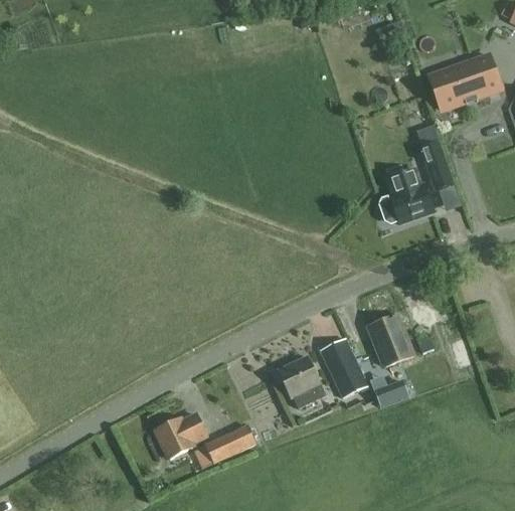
[(392,56),(395,67),(410,64),(408,53),(392,56)]
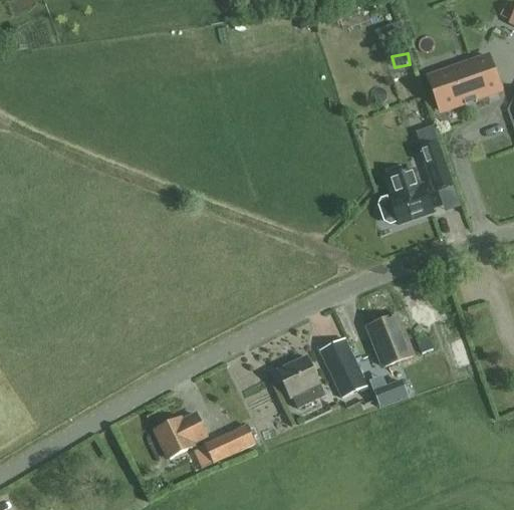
[(435,77),(446,107),(464,100),(465,103),(466,102),(465,99),(474,95),(475,99),(477,99),(476,96),(500,88),(488,54),(451,67),(453,71),(435,77)]
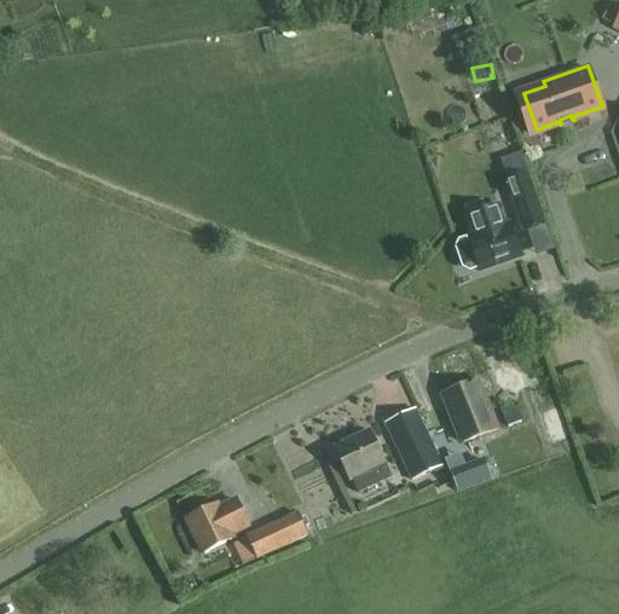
[(513,157),(525,152),(508,113),(496,117),(513,157)]
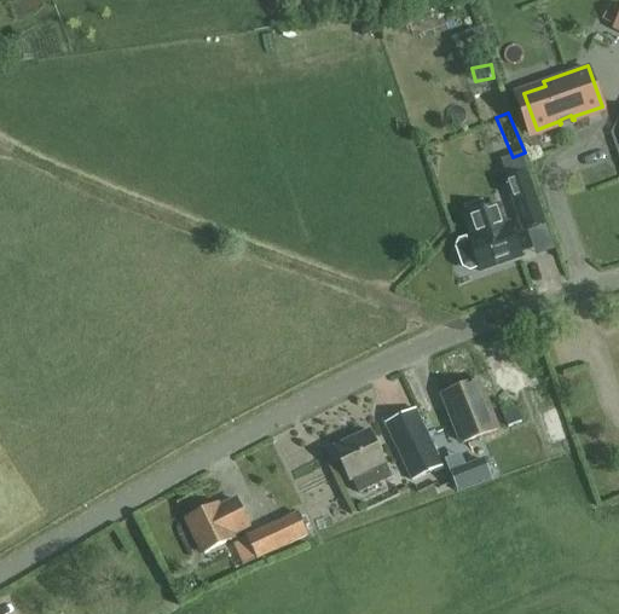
[(570,143),(582,184),(593,181),(580,139),(570,143)]
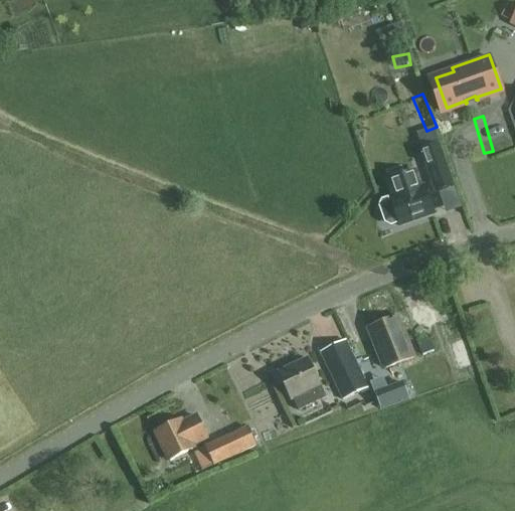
[(440,141),(423,147),(439,188),(454,183),(440,141)]
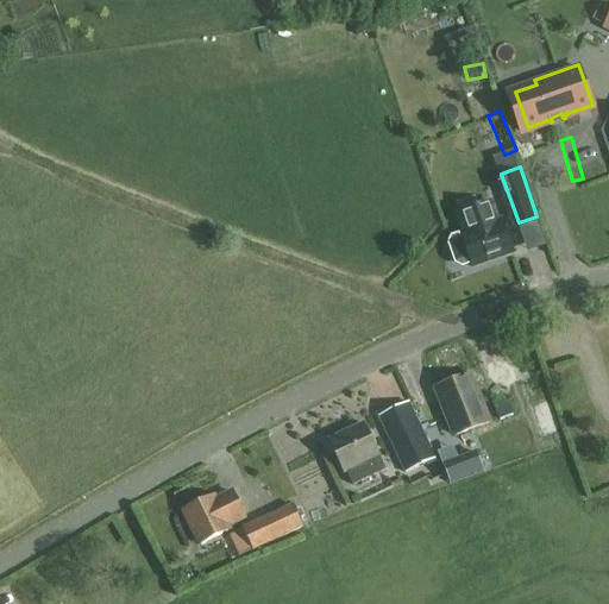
[(514,249),(503,216),(497,219),(490,199),(459,209),(466,230),(460,231),(472,264),(514,249)]
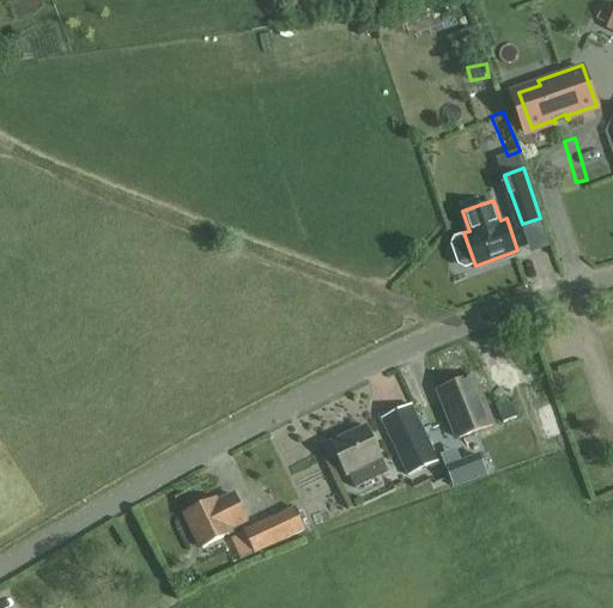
[(321,262),(317,273),(341,281),(345,271),(321,262)]
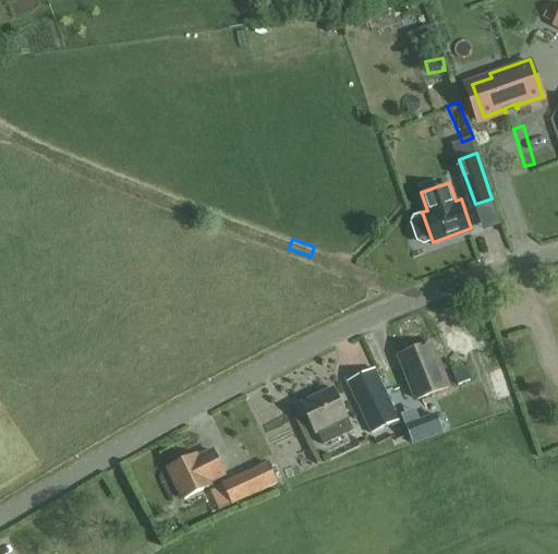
[(416,397),(449,384),(432,339),(398,353),(411,387),(413,386),(416,397)]
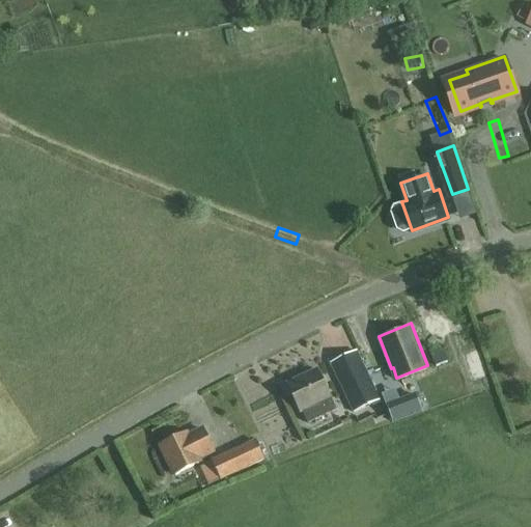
[(354,411),(382,397),(357,347),(329,360),(354,411)]
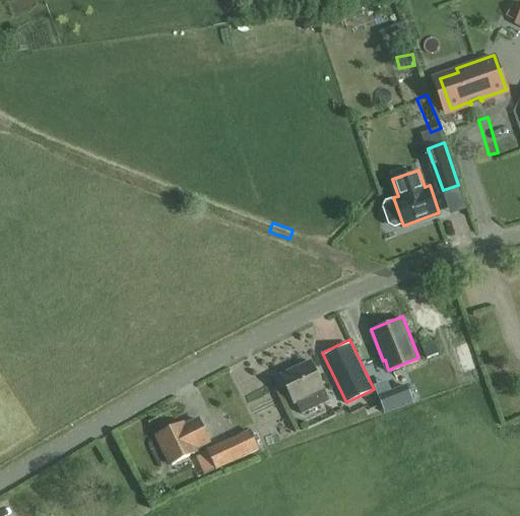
[(323,387),(324,387),(311,359),(280,374),(294,401),(296,400),(301,411),(329,399),(323,387)]
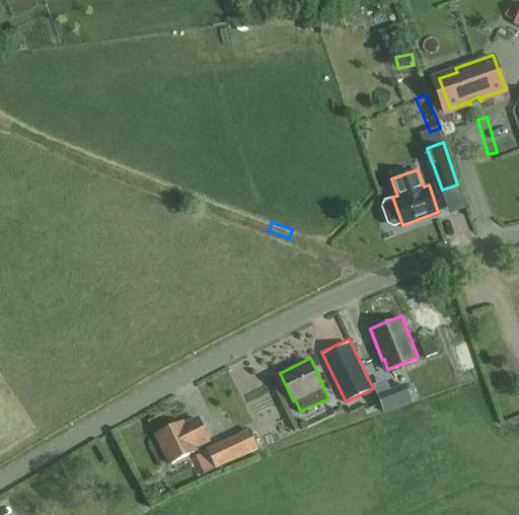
[(405,384),(389,390),(394,403),(411,396),(405,384)]
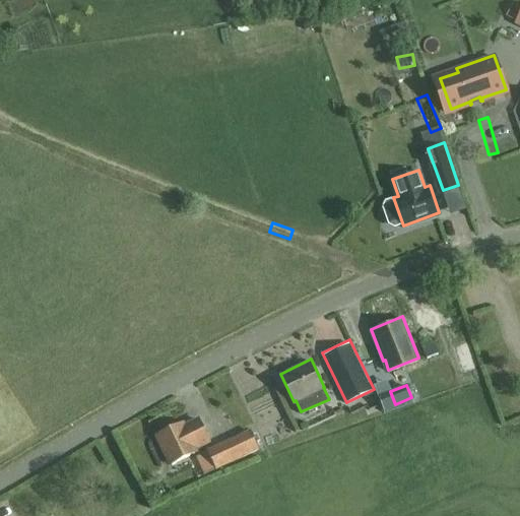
[(169,426),(160,430),(160,432),(156,434),(170,462),(196,450),(194,446),(209,440),(198,417),(184,425),(182,422),(170,428),(169,426)]
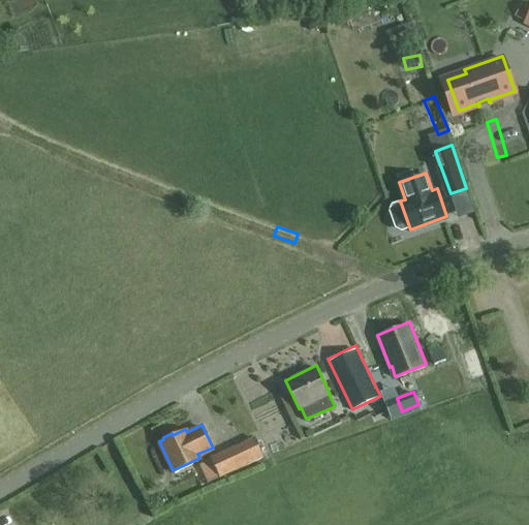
[(265,455),(255,436),(212,456),(221,474),(265,455)]
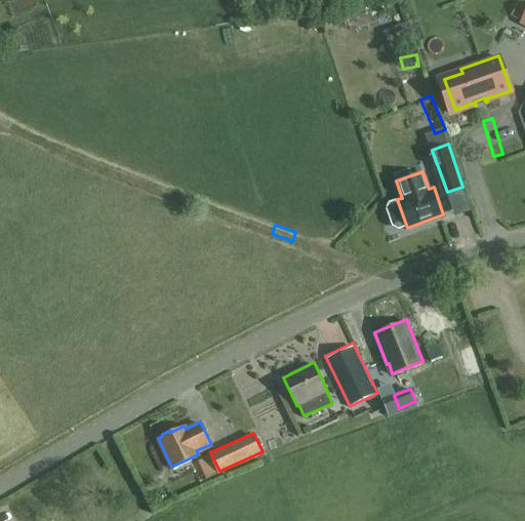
All buildings are outlined.
